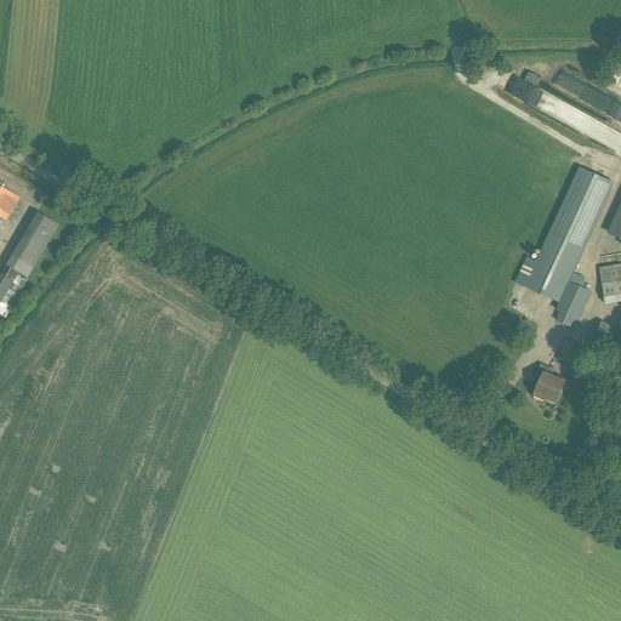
[(548,108),(554,95),(505,70),(499,84),(548,108)]
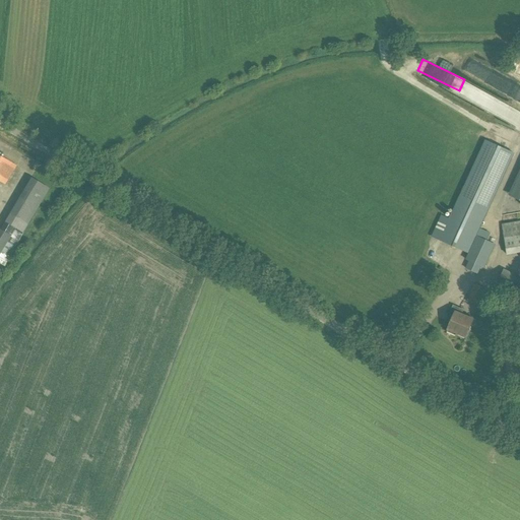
[(486,140),(450,219),(441,214),(431,237),(469,253),(514,153),(486,140)]
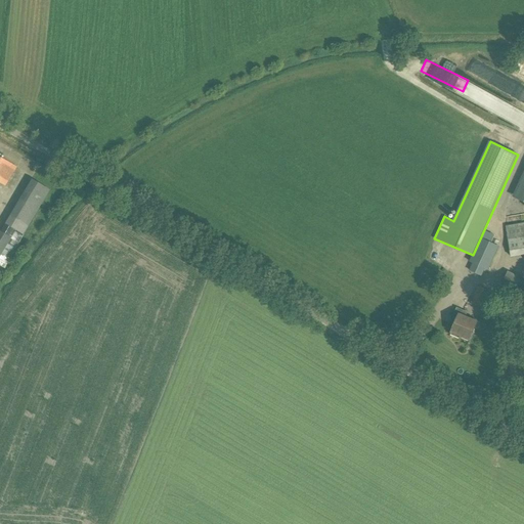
[(0,183),(5,186),(16,168),(0,157),(0,183)]
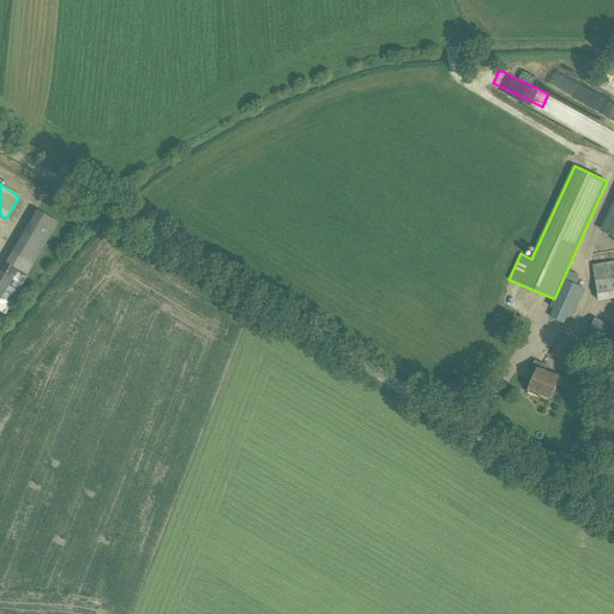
[(613,203),(602,230),(613,236),(613,203)]
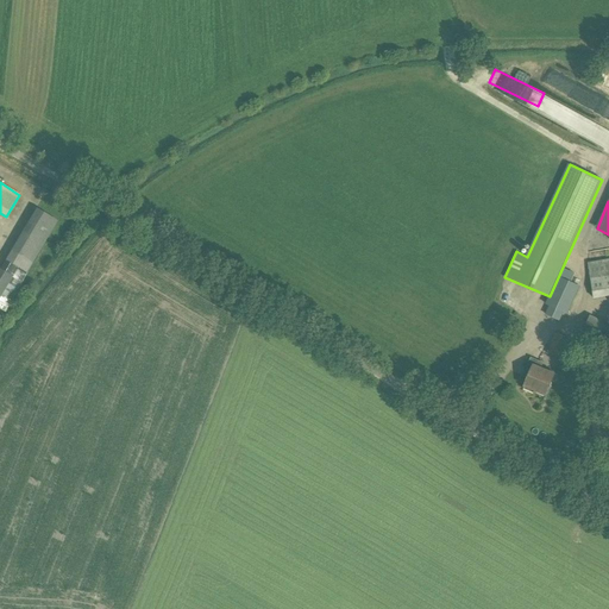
[(36,209),(0,270),(0,269),(0,295),(18,268),(26,272),(57,221),(36,209)]
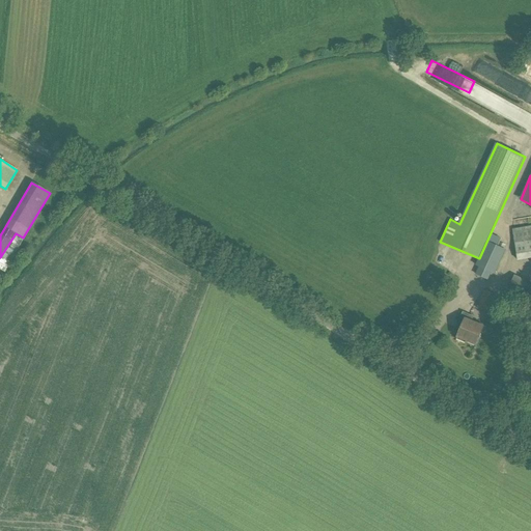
[(530,226),(512,229),(518,261),(530,258),(530,226)]
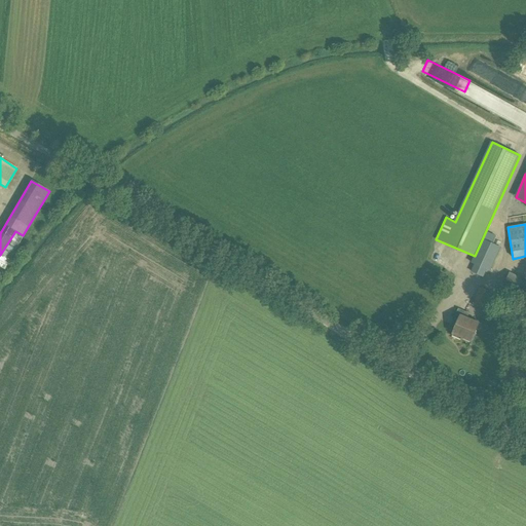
[(500,248),(482,239),(472,263),(475,264),(472,271),(483,276),(486,269),(490,271),(500,248)]
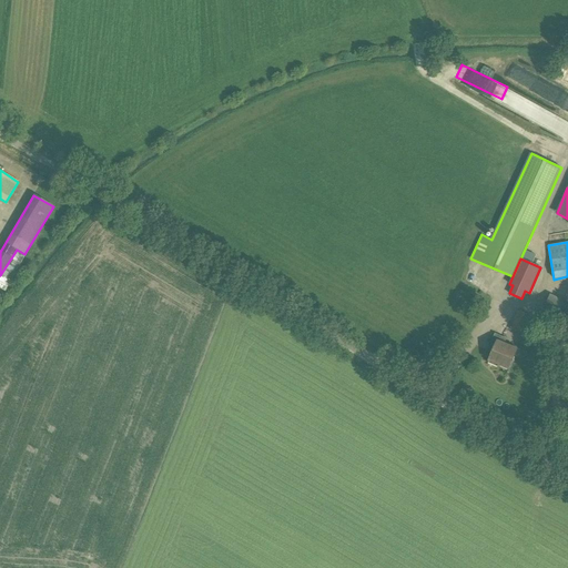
[(543,308),(556,314),(560,302),(548,296),(543,308)]
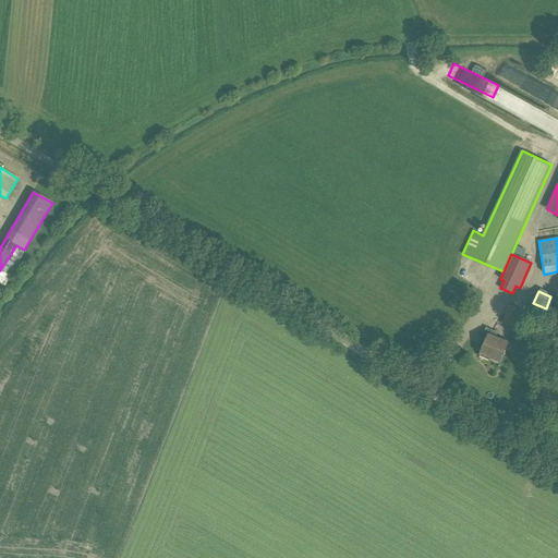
[(544,314),(557,319),(557,300),(552,296),(544,314)]
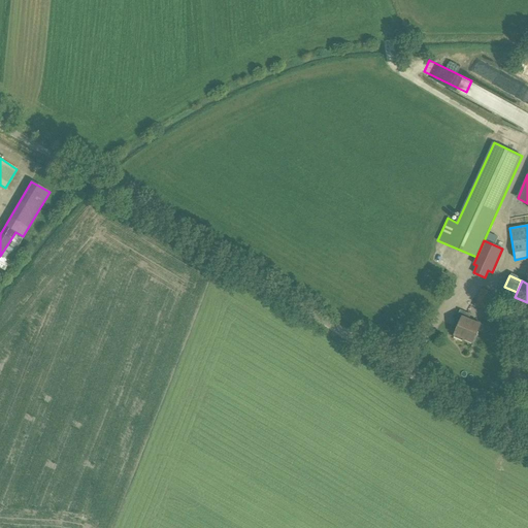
[(486,311),(490,304),(491,300),(480,295),(473,306),(486,311)]
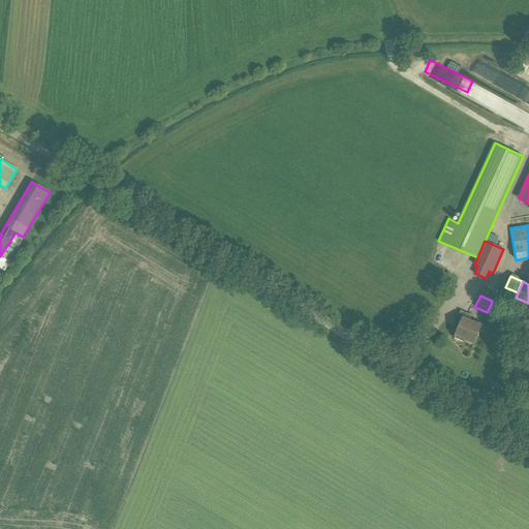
[(465,340),(474,344),(481,325),(469,319),(471,315),(461,311),(456,322),(461,324),(455,338),(464,342),(465,340)]
